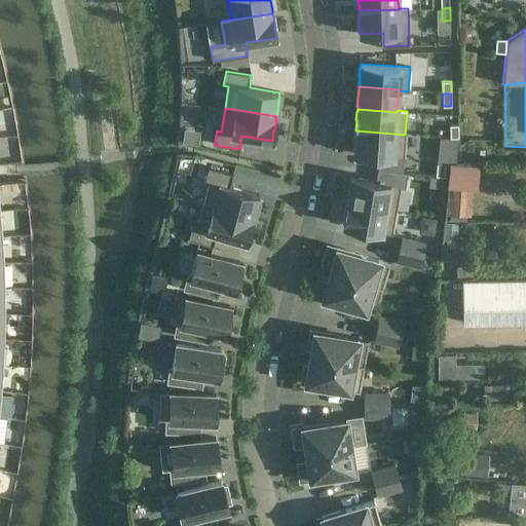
[(458,127),(458,124),(450,125),(450,138),(458,138),(458,127)]
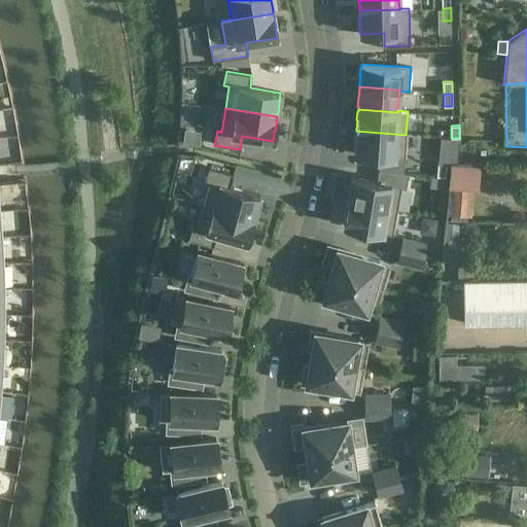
[(406,136),(406,135),(356,131),(356,133),(355,142),(354,150),(355,150),(355,151),(355,154),(405,157),(406,136)]
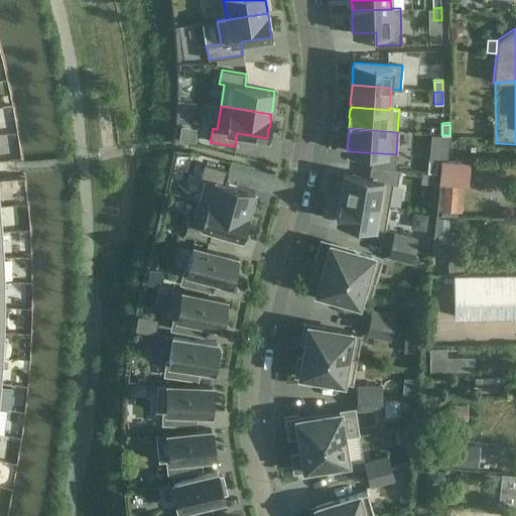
[(436,162),(428,161),(427,173),(435,174),(436,162)]
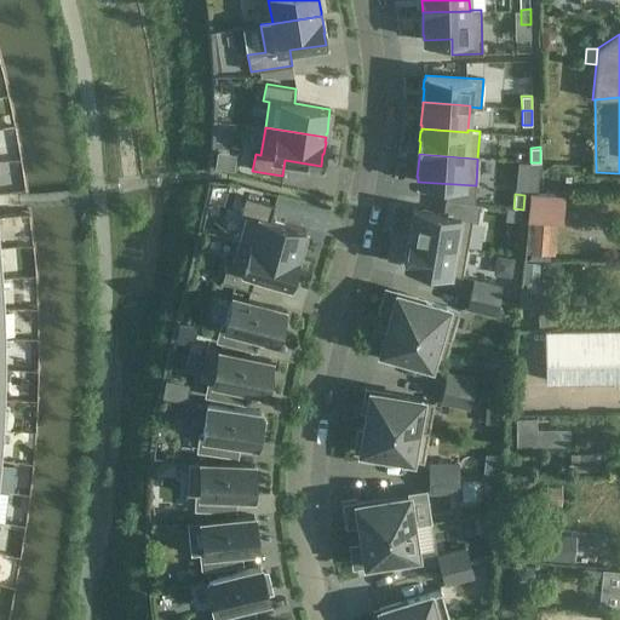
[(239,241),(298,258),(299,253),(299,254),(303,241),(305,230),(270,219),(275,205),(246,197),(241,213),(246,214),(239,241)]
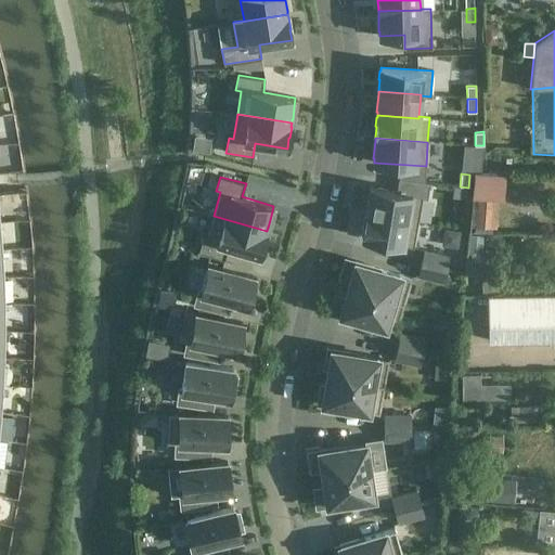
[(366,213),(417,221),(422,195),(386,190),(376,188),(371,186),(369,199),(368,199),(366,208),(366,213)]
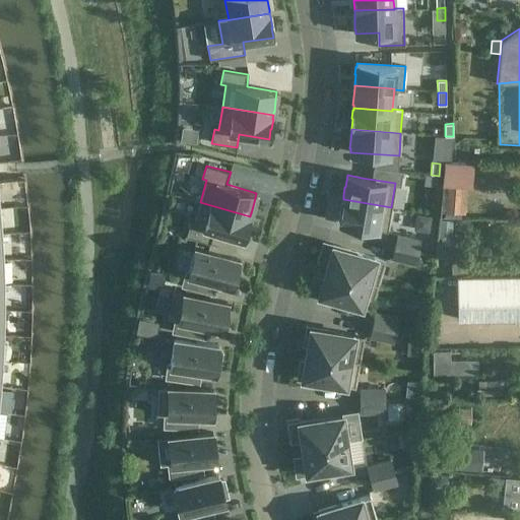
[(387,231),(391,207),(343,199),(342,202),(340,210),(341,210),(339,222),(344,223),(353,225),(387,231)]
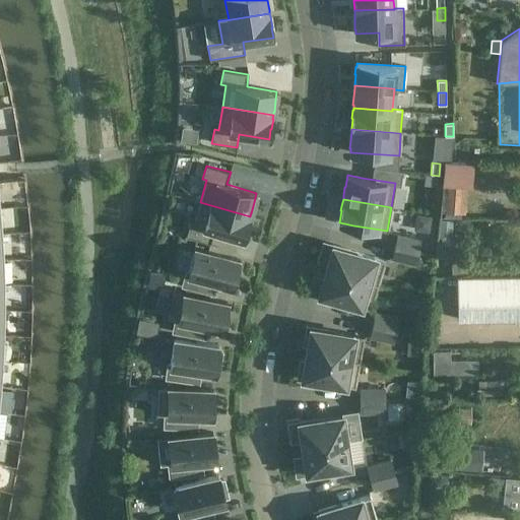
[(250,216),(200,202),(194,223),(189,222),(186,236),(210,243),(213,231),(243,239),(246,230),(249,219),(250,216)]
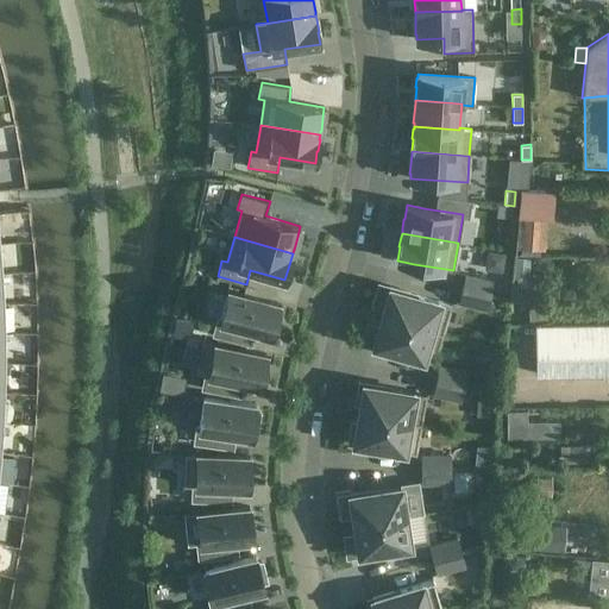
[(465,275),(462,288),(489,295),(493,281),(465,275)]
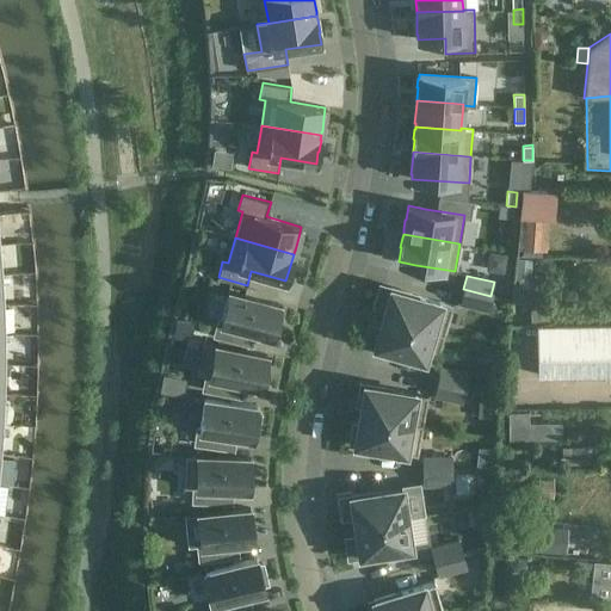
[(388,297),(382,318),(444,335),(452,306),(439,302),(390,289),(388,297)]
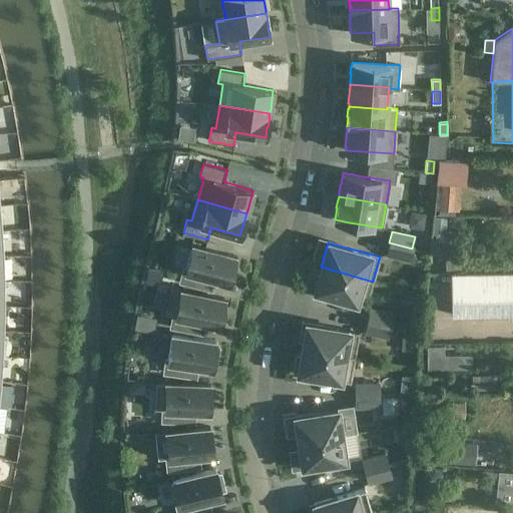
[(412,248),(389,242),(386,254),(409,261),(412,248)]
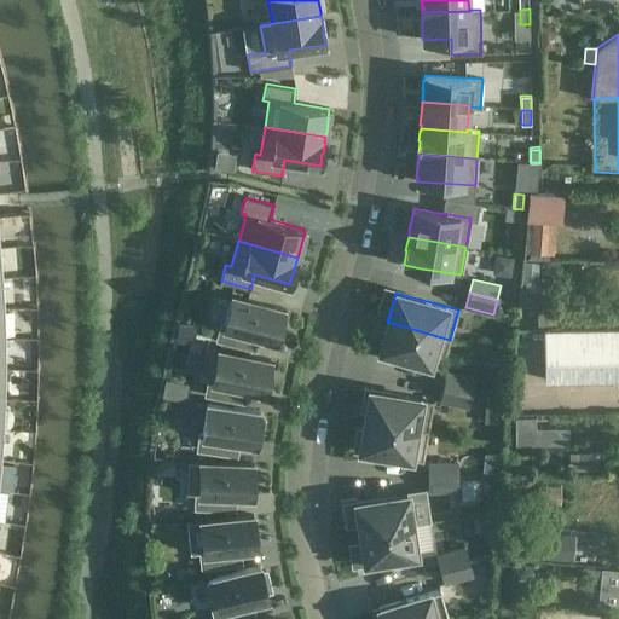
[(250,333),(276,340),(283,310),(231,295),(224,324),(221,324),(218,340),(246,347),(250,333)]
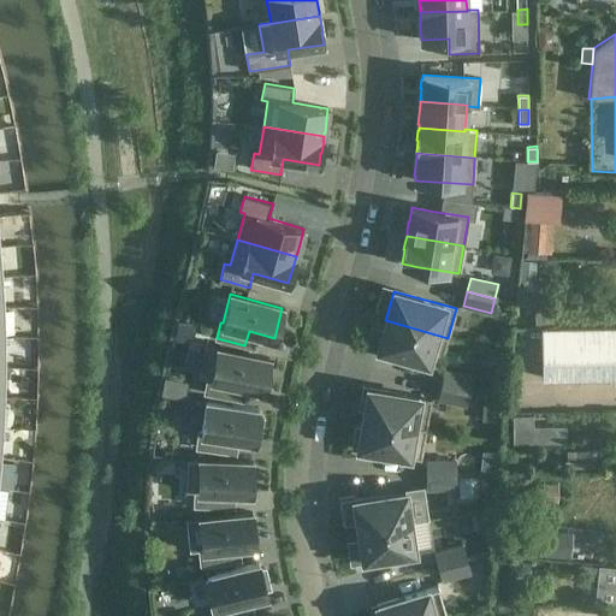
[(380,341),(377,349),(426,362),(426,363),(439,367),(448,338),(385,320),(379,341),(380,341)]
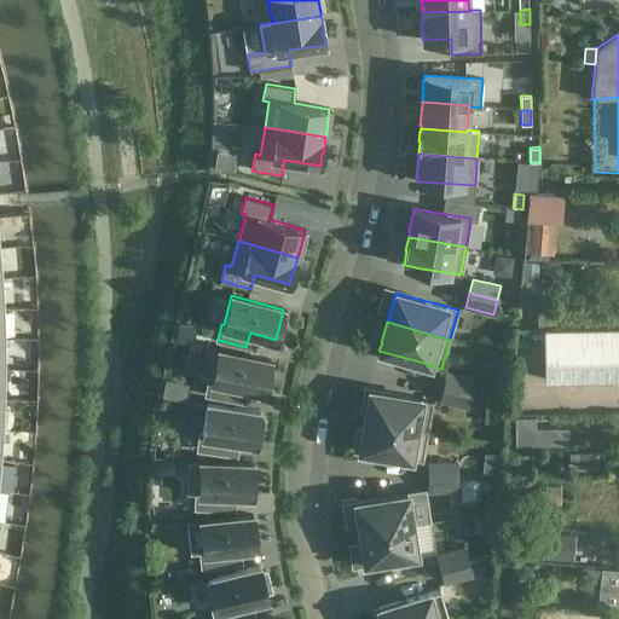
[(618,328),(543,330),(544,380),(618,379),(618,328)]
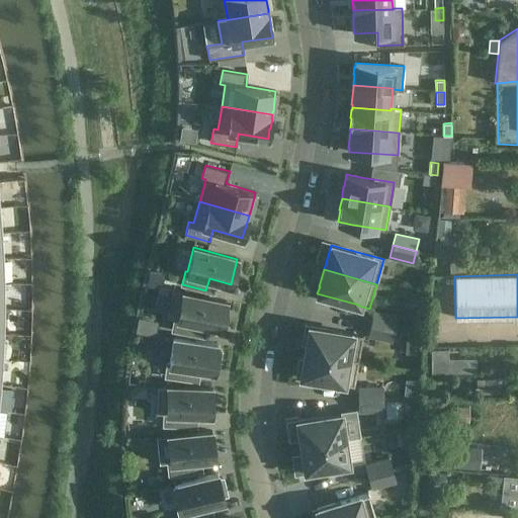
[(199,323),(221,327),(226,301),(183,292),(172,290),(167,317),(174,318),(172,330),(196,335),(199,323)]
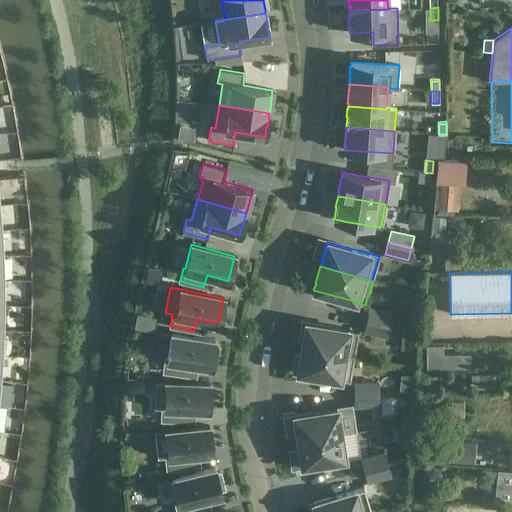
[(369,308),(366,320),(390,325),(393,313),(369,308)]
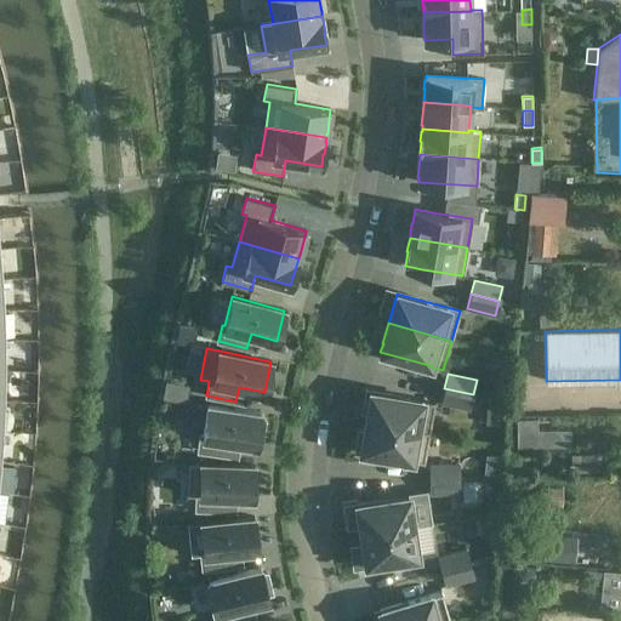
[(473,394),(444,388),(440,402),(469,409),(473,394)]
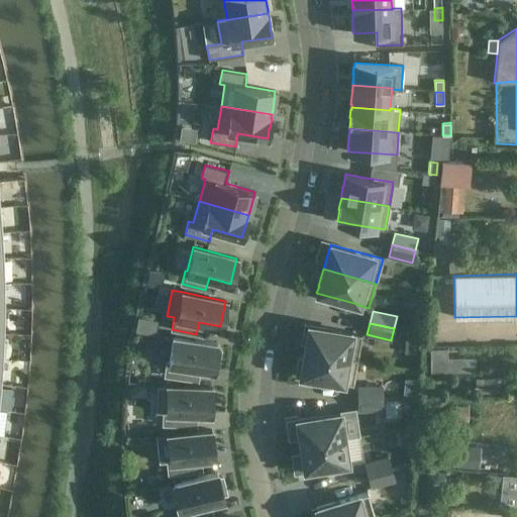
[(307,333),(304,350),(357,359),(362,334),(350,332),(350,333),(309,326),(307,333)]
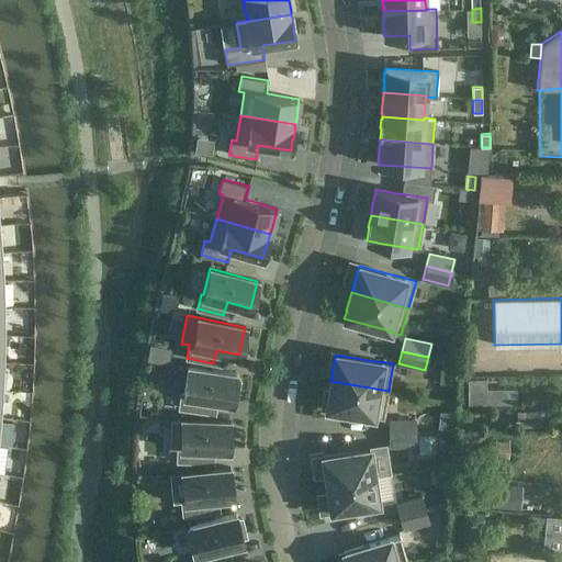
[(209,398),(232,402),(233,397),(237,397),(239,380),(235,379),(236,374),(188,367),(184,394),(181,393),(179,408),(206,412),(209,398)]
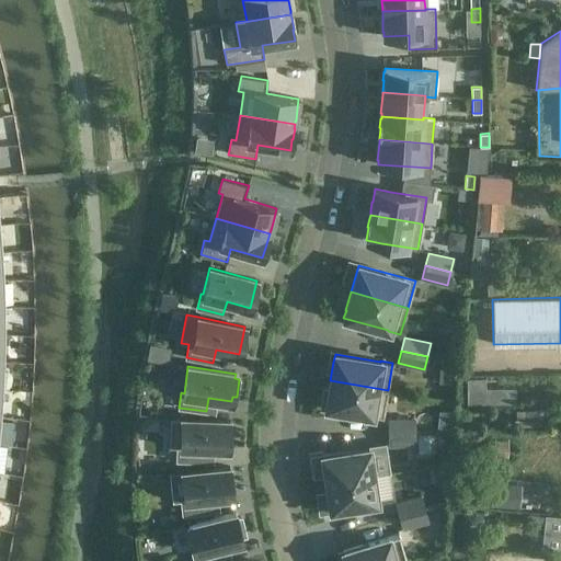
[(484,379),(466,379),(466,404),(501,404),(501,389),(484,389),(484,379)]
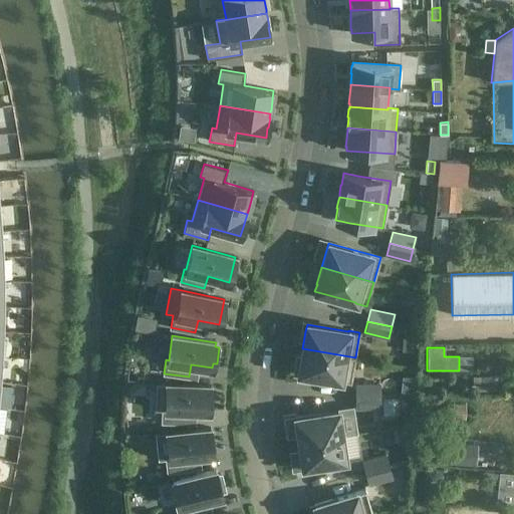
[(299,366),(298,373),(339,380),(351,382),(355,357),(302,348),(299,366)]
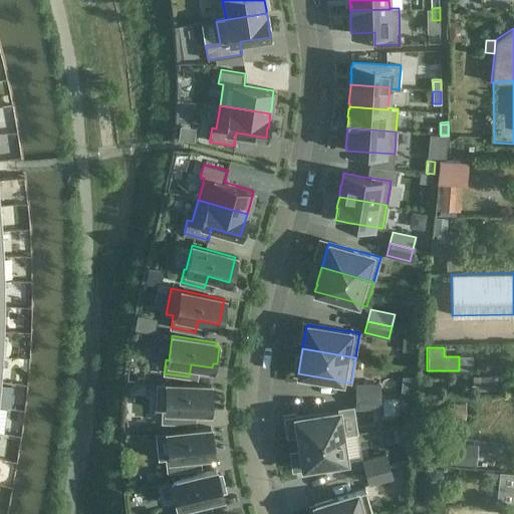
[(156,382),(155,410),(163,410),(162,422),(187,423),(188,411),(210,411),(210,384),(167,383),(156,382)]
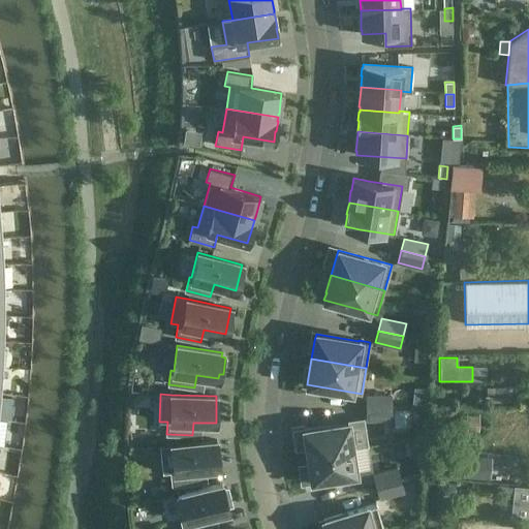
[(366,395),(366,407),(391,407),(391,395),(366,395)]
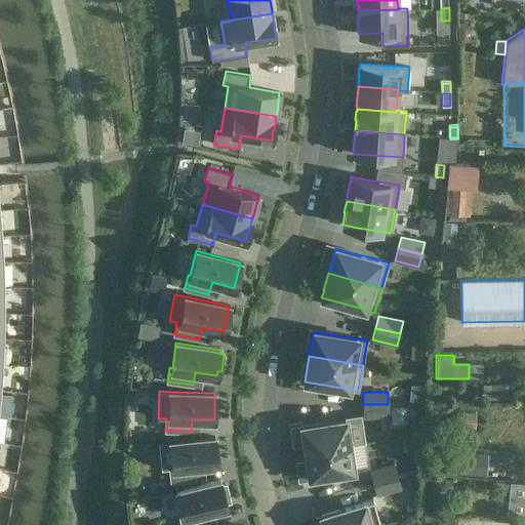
[(388,404),(363,404),(363,417),(388,417),(388,404)]
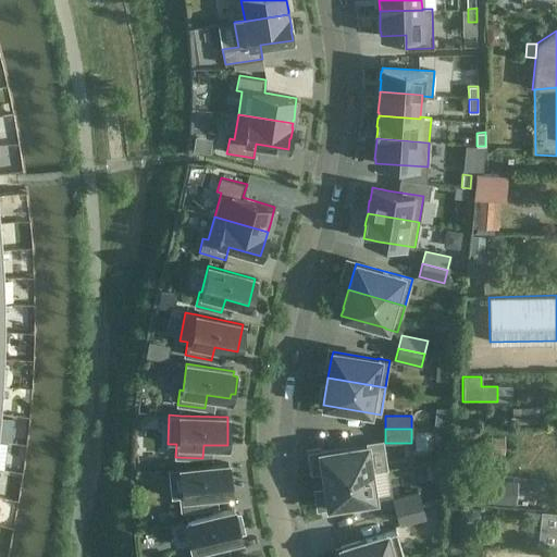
[(321,460),(323,479),(371,472),(367,445),(320,453),(321,460)]
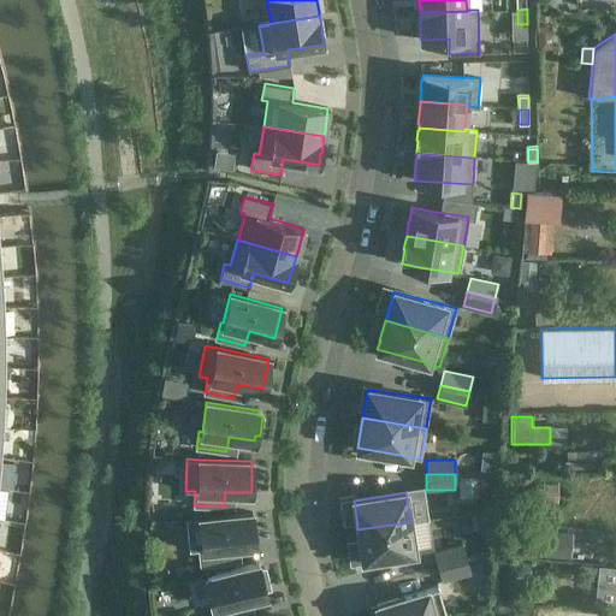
[(229,546),(255,544),(253,513),(199,519),(202,548),(200,549),(201,564),(231,562),(229,546)]
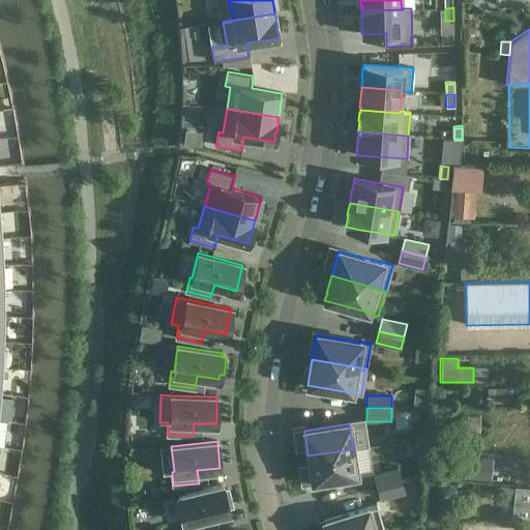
[(311,474),(312,481),(356,475),(353,449),(307,455),(311,474)]
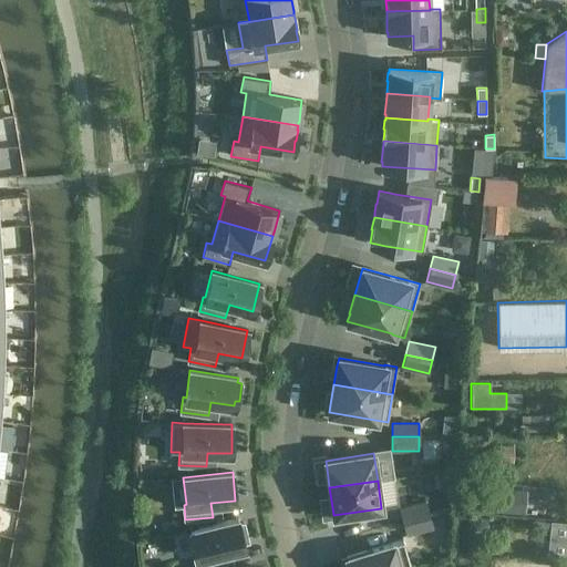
[(472,508),(523,514),(525,492),(473,487),(472,508)]
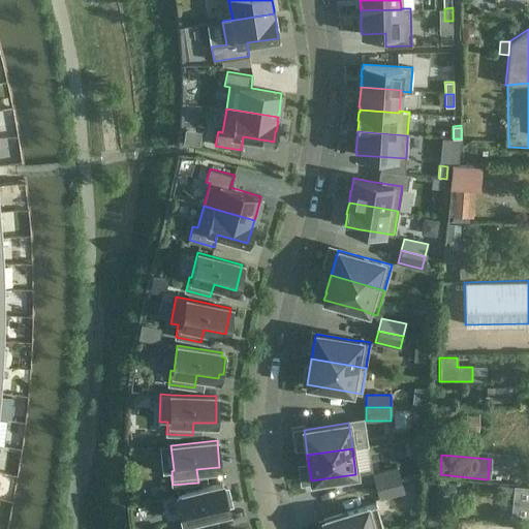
[(400,479),(397,467),(373,474),(376,487),(400,479)]
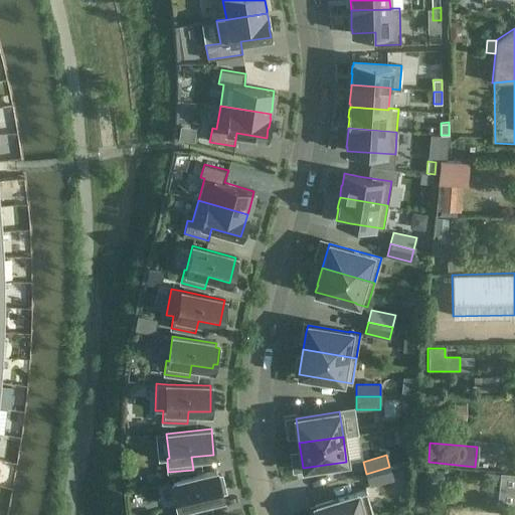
[(393,479),(389,467),(366,474),(369,485),(393,479)]
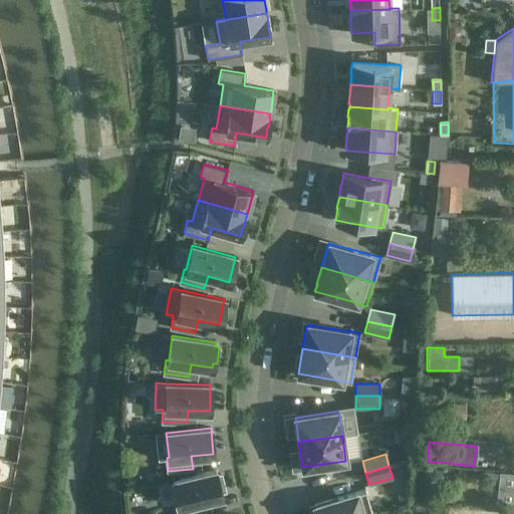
[(216,471),(173,481),(179,505),(177,506),(178,513),(200,513),(204,513),(201,501),(222,496),(221,491),(225,491),(221,475),(217,475),(216,471)]
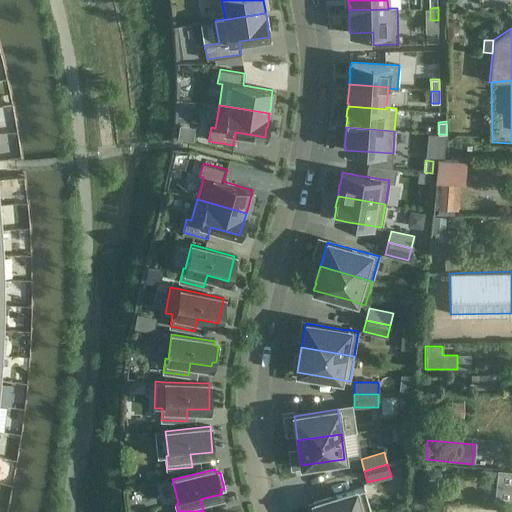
[(497,504),(510,504),(511,487),(511,472),(501,471),(497,504)]
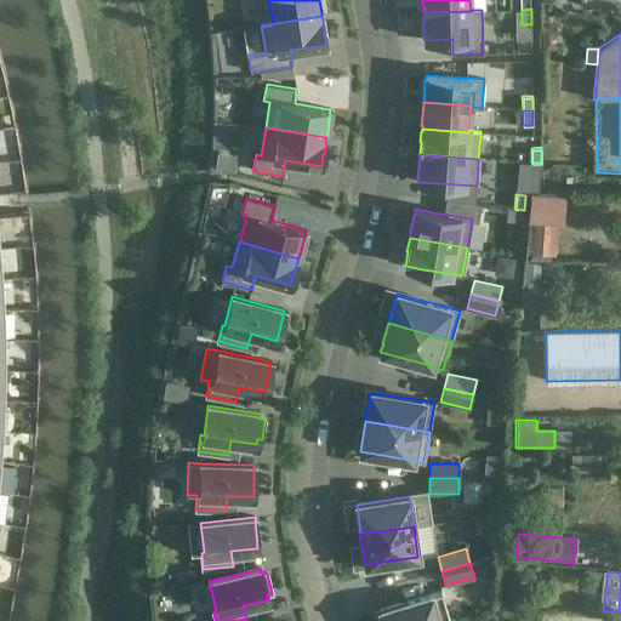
[(382,619),(382,620),(450,620),(442,592),(428,596),(380,610),(382,619)]
